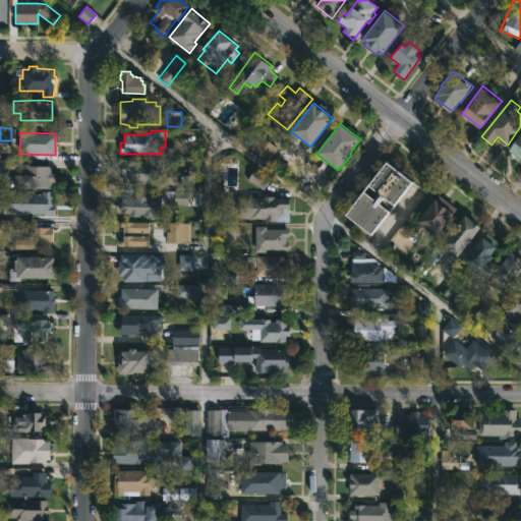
[(520,133),(520,159),(509,150),(520,133)]
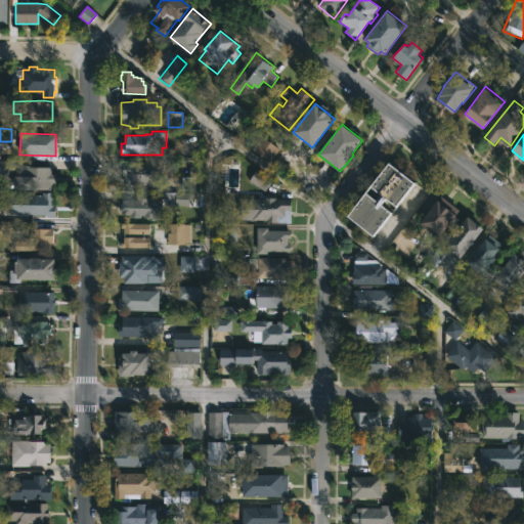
[(271,160),(269,163),(252,149),(262,136),(279,149),(271,160)]
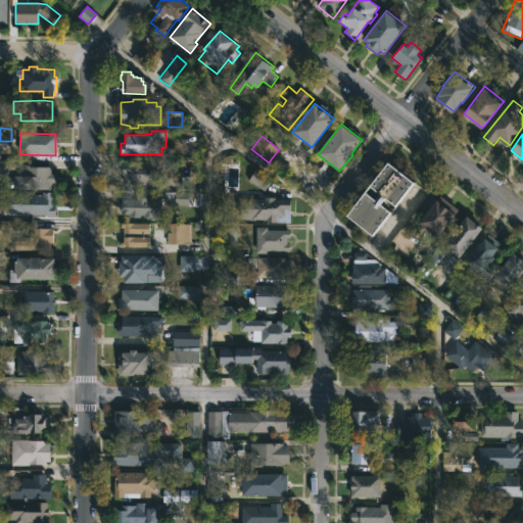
[(160,160),(160,168),(162,168),(162,180),(160,180),(160,187),(147,187),(147,184),(125,184),(125,175),(122,175),(122,163),(145,163),(145,160),(160,160)]
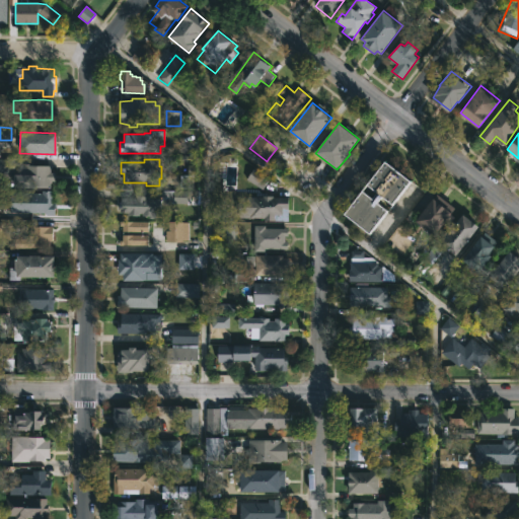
[(412,181),(393,204),(392,203),(387,209),(388,210),(370,233),(345,214),(386,160),(412,180),(412,181)]
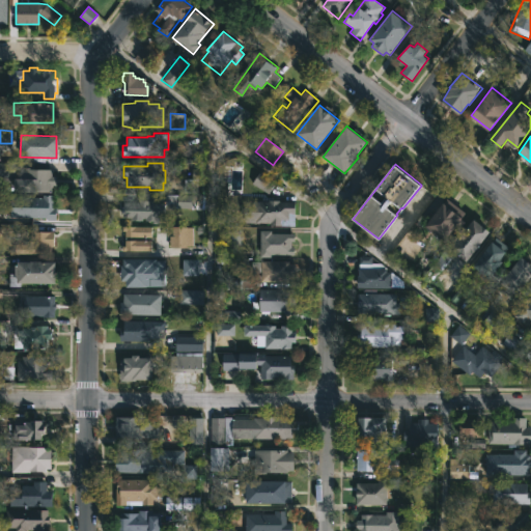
[(31,166),(31,167),(52,167),(51,175),(57,175),(56,184),(52,184),(52,191),(14,191),(14,175),(20,175),(20,165),(31,166)]
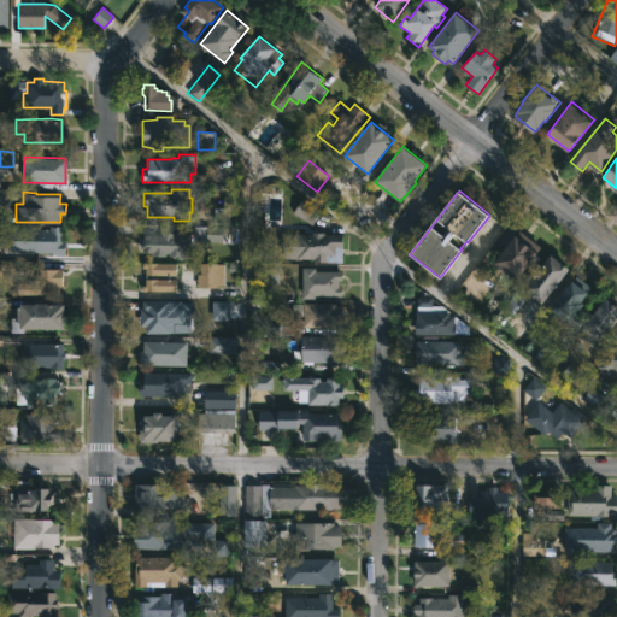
[(312,225),(321,211),(300,200),(293,215),(312,225)]
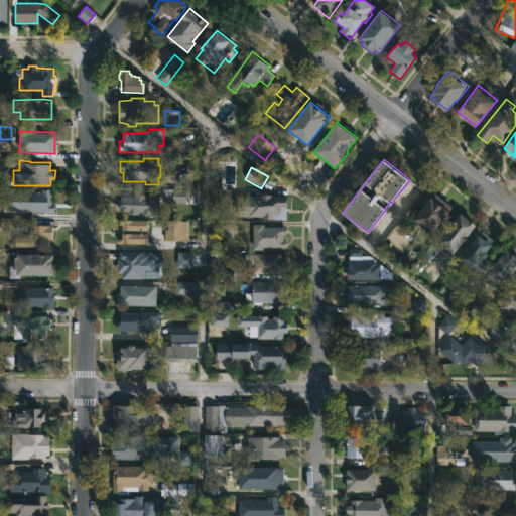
[(179,188),(192,188),(191,174),(178,174),(179,188)]
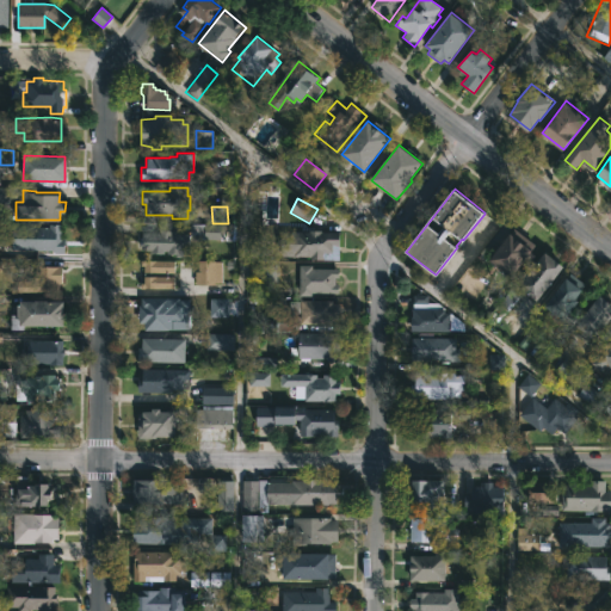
[(62,223),(61,238),(65,238),(63,253),(54,252),(54,251),(34,251),(34,250),(13,248),(13,239),(19,239),(19,226),(49,226),(49,222),(62,223)]
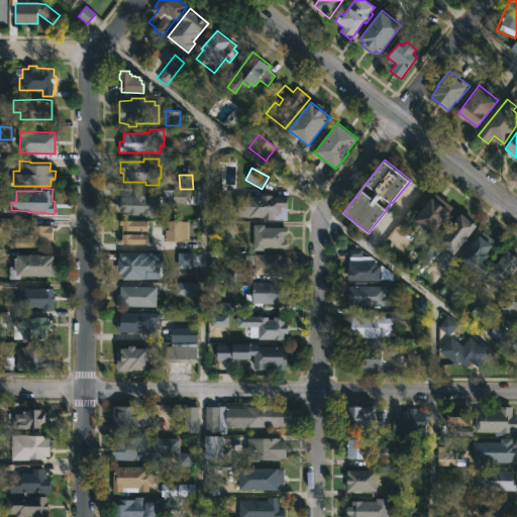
[(454,215),(443,228),(439,225),(434,233),(415,218),(435,192),(453,206),(450,210),(451,211),(450,212),(454,215)]
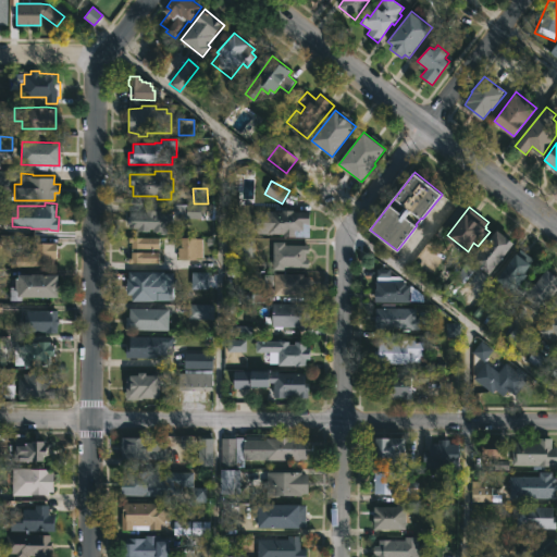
[(200,208),(186,208),(187,218),(201,218),(200,208)]
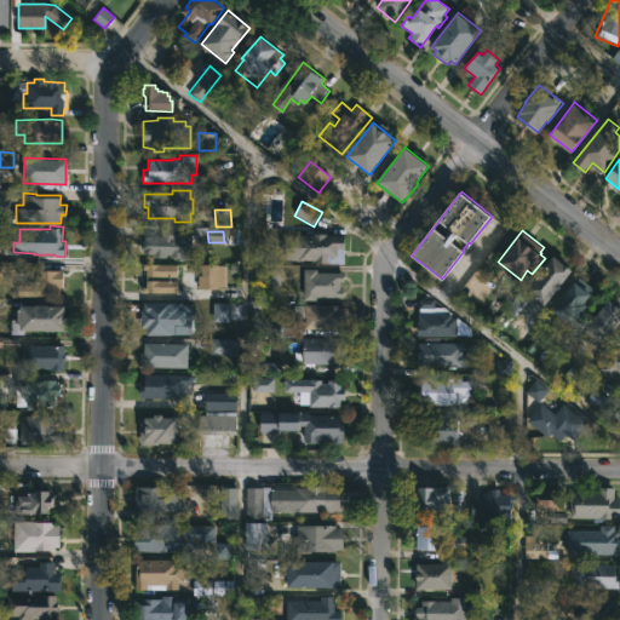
[(174,234),(178,235),(178,236),(193,237),(193,262),(177,260),(177,258),(170,258),(170,257),(144,256),(144,236),(162,236),(162,234),(174,234)]
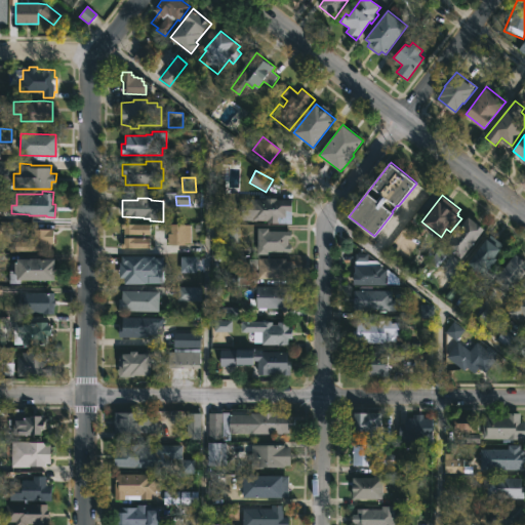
[(292,216),(291,224),(268,224),(268,220),(244,220),(244,199),(292,200),(292,216)]
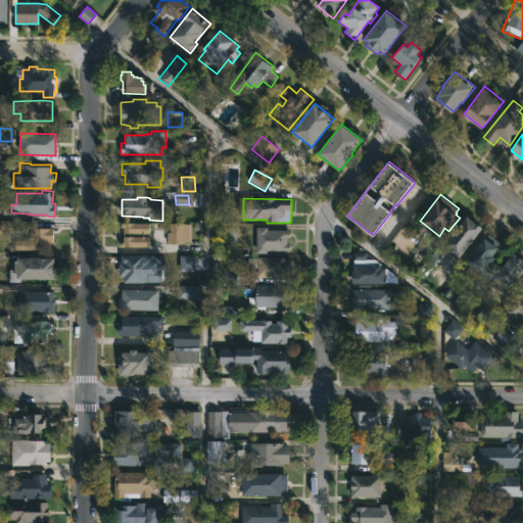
[(472,246),(466,253),(464,252),(461,256),(444,243),(468,215),(483,227),(470,244),(472,246)]
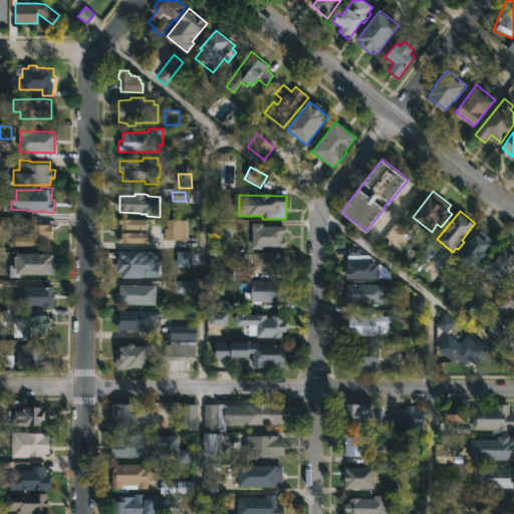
[(147,220),(121,219),(120,229),(147,230),(147,220)]
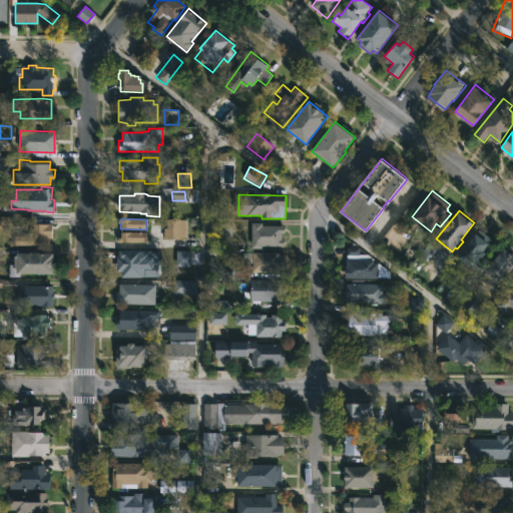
[(180,238),(164,238),(164,227),(167,227),(167,218),(186,218),(186,237),(180,237),(180,238)]
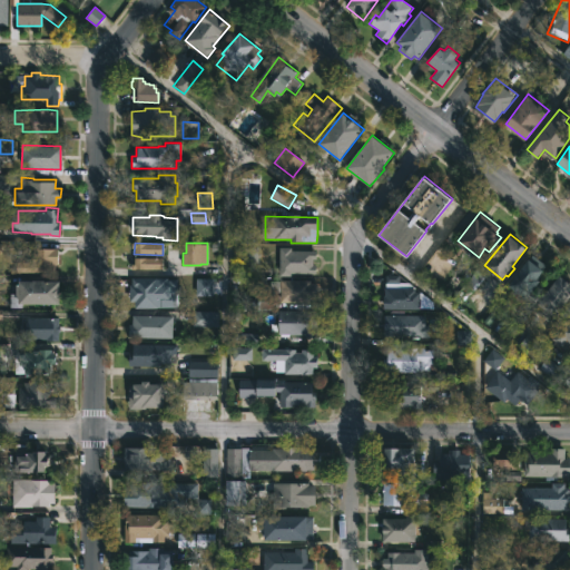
[(55,272),(20,272),(20,262),(33,259),(33,247),(58,247),(58,263),(55,263),(55,272)]
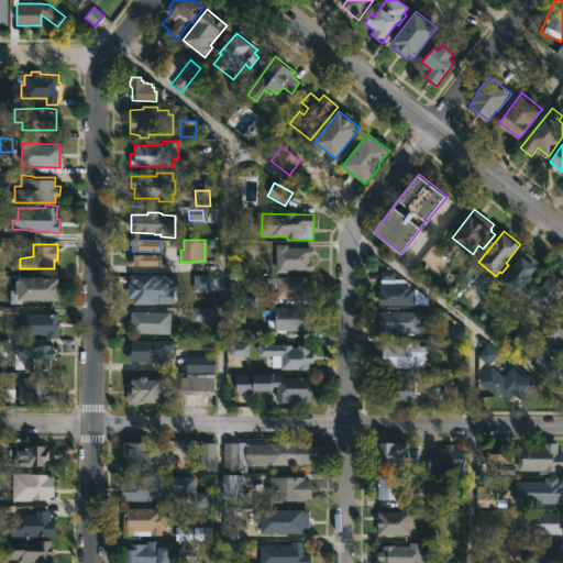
[(254,257),(254,244),(236,244),(236,258),(254,257)]
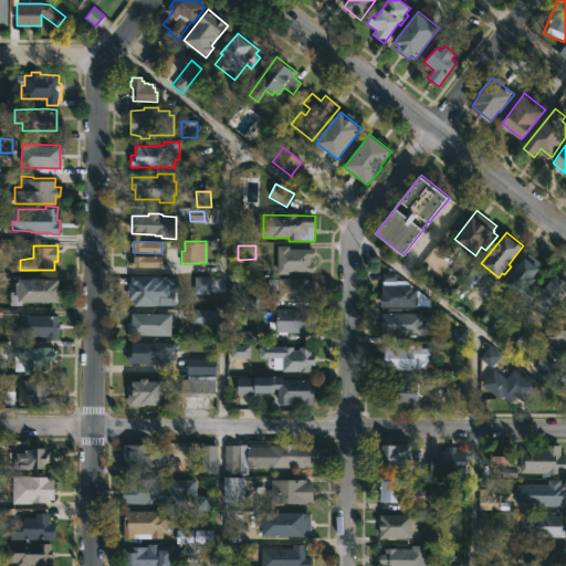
[(290,248),(289,249),(314,249),(314,258),(311,258),(311,263),(314,263),(314,272),(289,271),(289,274),(278,274),(278,245),(290,245),(290,248)]
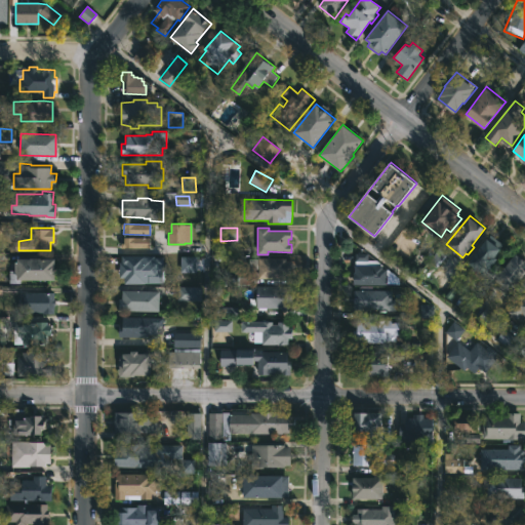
[(501,253),(486,274),(470,261),(491,234),(505,244),(499,251),(501,253)]
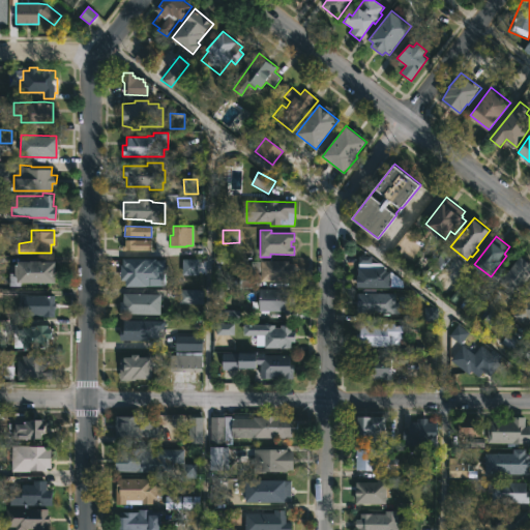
[(151,251),(151,240),(123,240),(123,251),(151,251)]
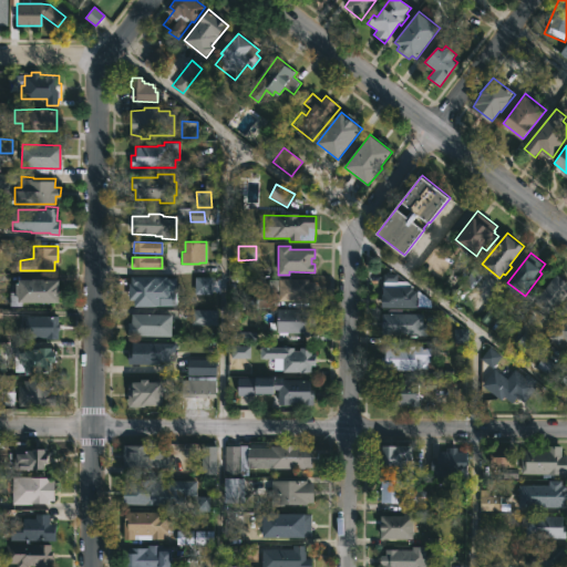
[(564,306),(555,317),(535,301),(558,272),(566,279),(566,295),(560,303),(564,306)]
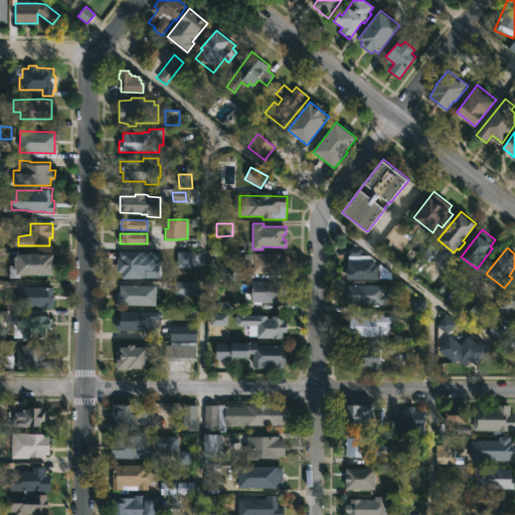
[(381,265),(391,273),(392,279),(380,279),(380,281),(347,280),(348,248),(361,248),(361,255),(368,255),(372,261),(375,261),(375,264),(381,265)]
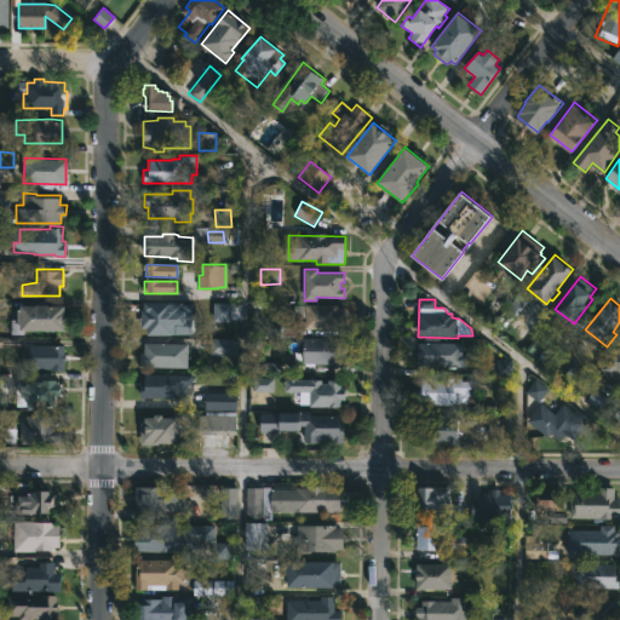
[(181,302),(181,315),(176,315),(176,328),(171,328),(171,334),(147,334),(147,327),(141,327),(141,309),(145,309),(144,308),(144,302),(181,302)]
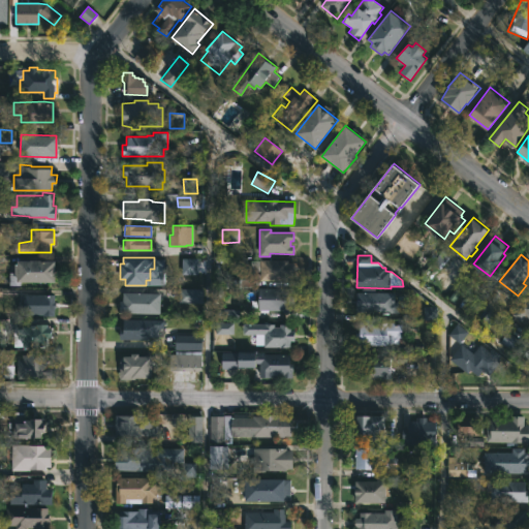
[(40,258),(55,259),(55,281),(20,281),(20,284),(8,283),(8,271),(14,271),(14,262),(17,262),(17,259),(40,258)]
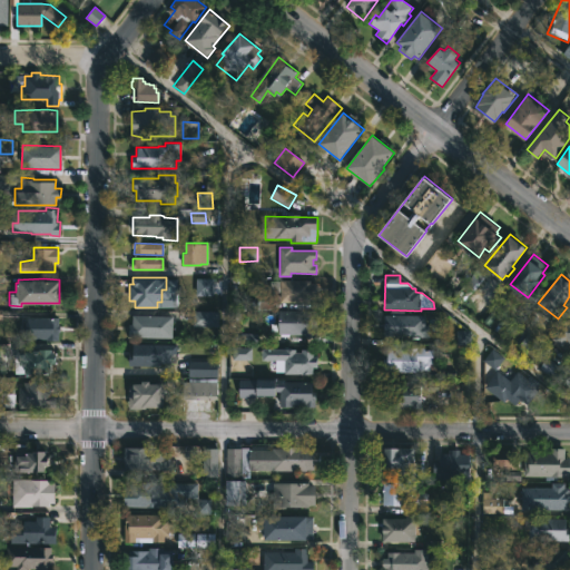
[(213,296),(213,278),(196,278),(196,295),(213,296)]
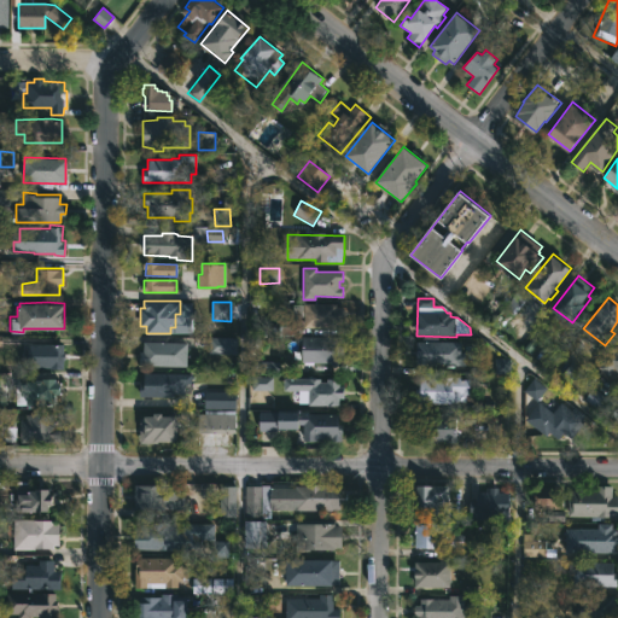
[(337,304),(337,308),(344,308),(343,325),(337,325),(337,328),(304,328),(304,314),(293,314),(293,304),(337,304)]
